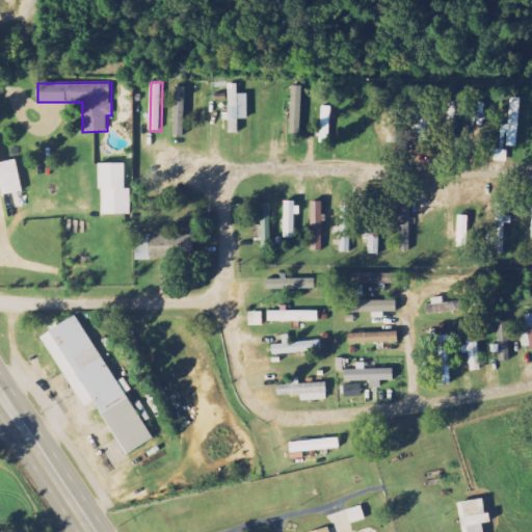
[(249,95),(239,94),(239,84),(230,84),(229,133),(239,133),(240,120),(248,120),(249,95)]
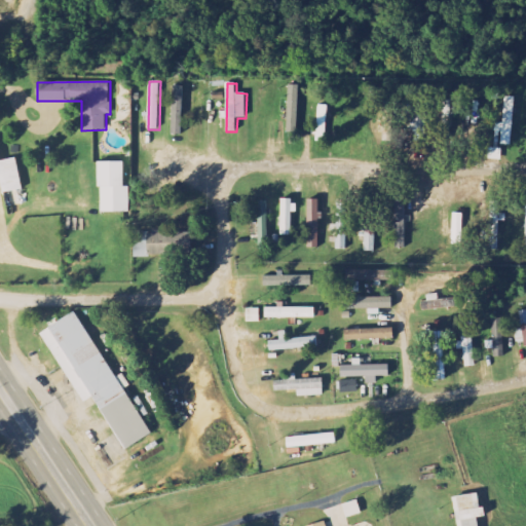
[(298,134),(299,85),(288,85),(287,133),(298,134)]
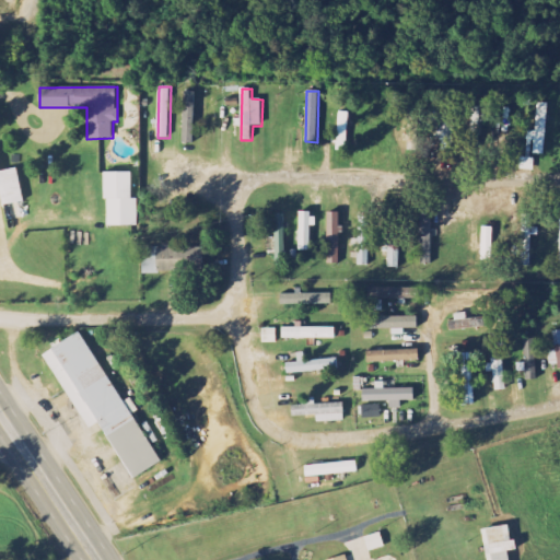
[(196,92),(185,92),(183,143),(194,143),(196,92)]
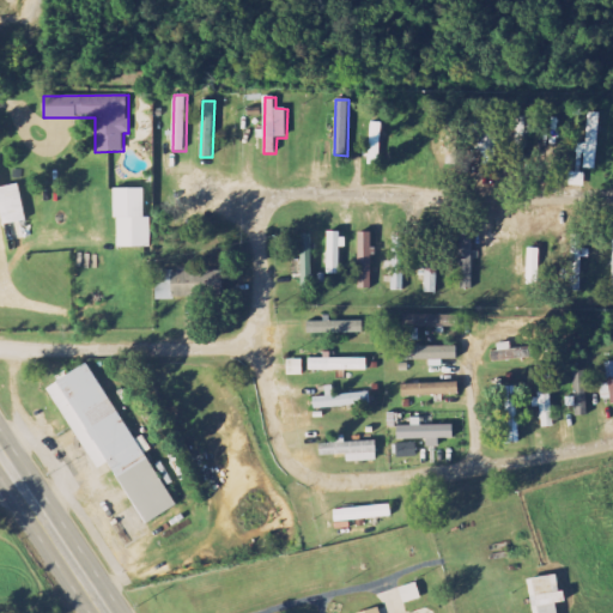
[(598,170),(600,114),(588,113),(587,145),(581,144),(580,169),(598,170)]
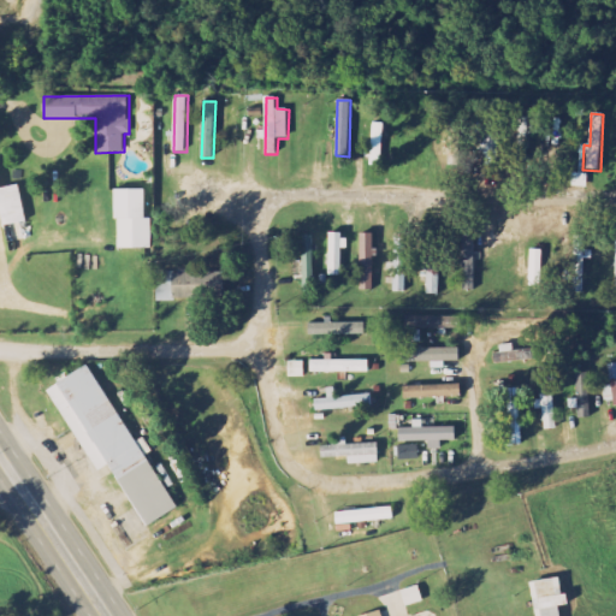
[(531,164),(532,118),(520,118),(517,163),(531,164)]
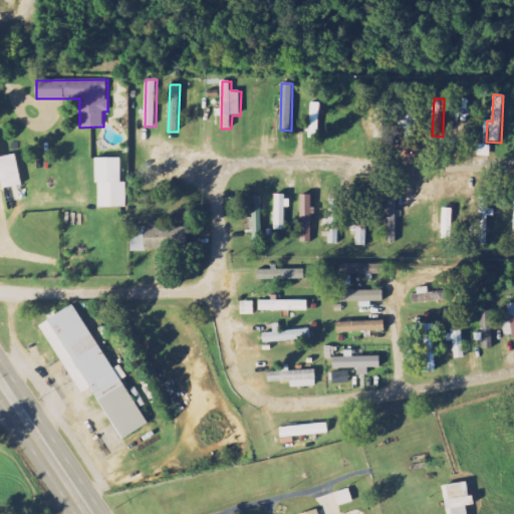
[(404,145),(417,145),(418,101),(405,101),(404,145)]
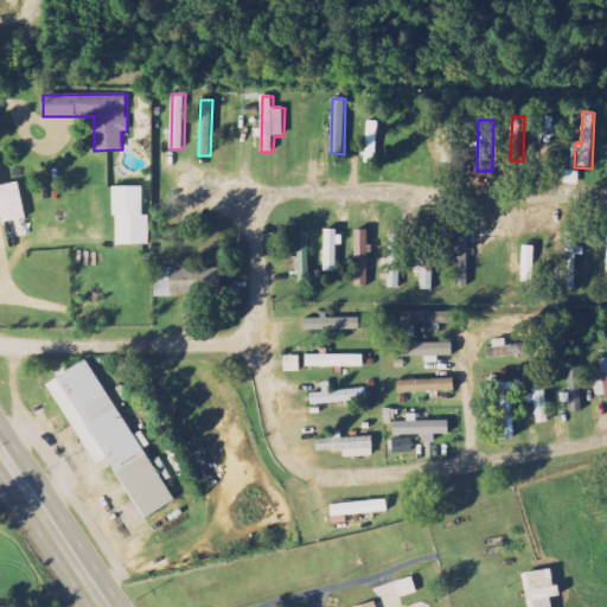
[(0,210),(2,223),(25,219),(19,183),(0,185),(0,210)]
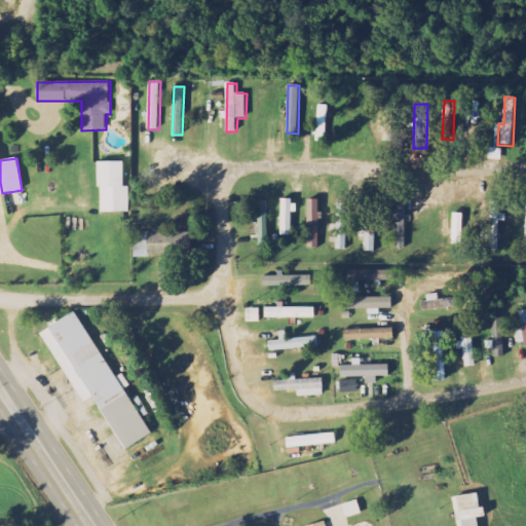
[(123,187),(123,162),(98,162),(98,187),(101,187),(101,212),(129,213),(129,187),(123,187)]
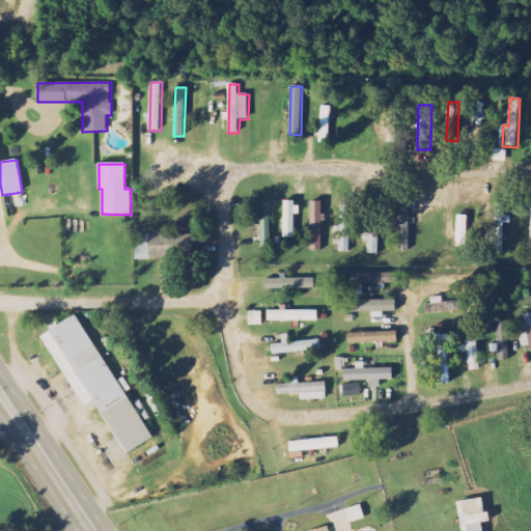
[(311,250),(323,251),(324,201),(312,201),(311,250)]
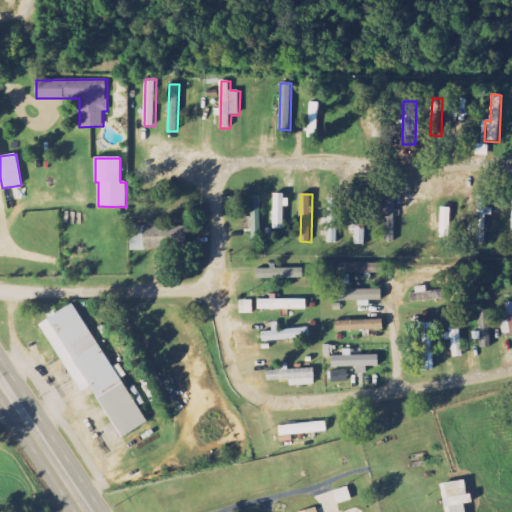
[(328,194),(327,243),(337,243),(338,194),(328,194)]
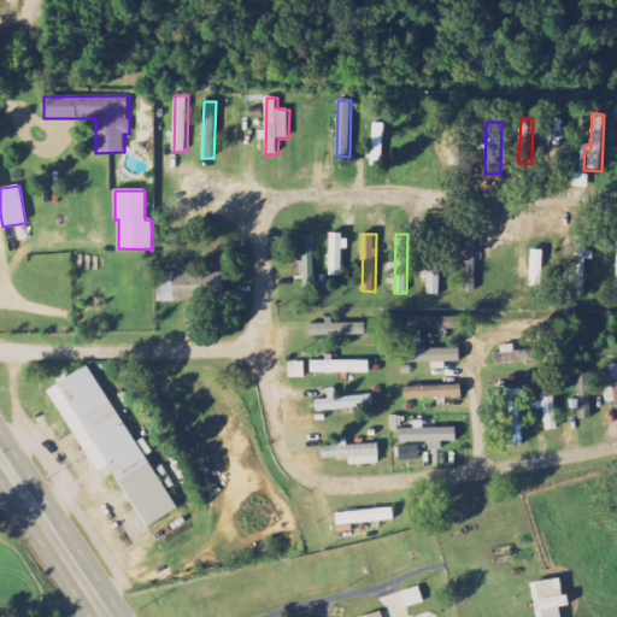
[(330,276),(344,276),(344,250),(350,250),(350,235),(330,235),(330,276)]
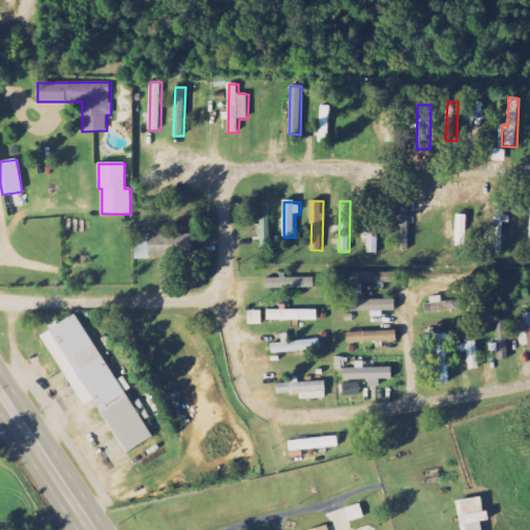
[(399,202),(399,251),(409,251),(409,202),(399,202)]
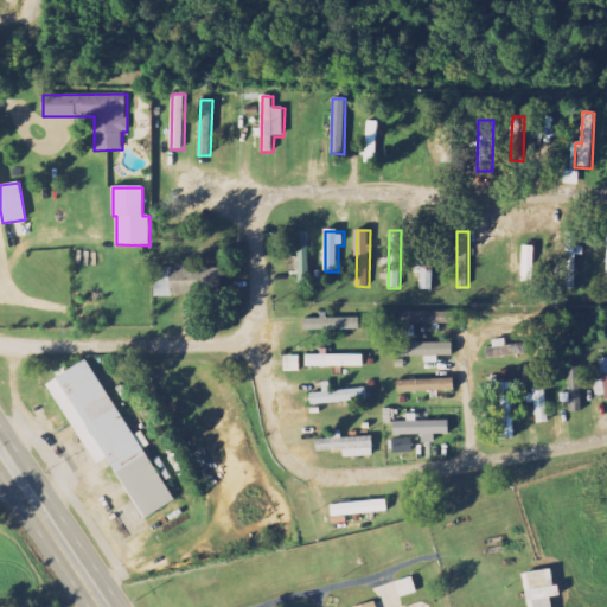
[(576,234),(566,232),(566,288),(575,288),(575,255),(583,255),(583,247),(575,247),(576,234)]
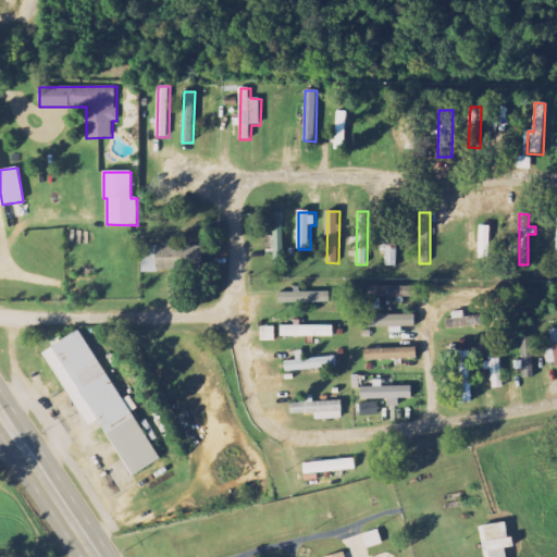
[(274,264),(286,264),(284,214),(273,214),(274,264)]
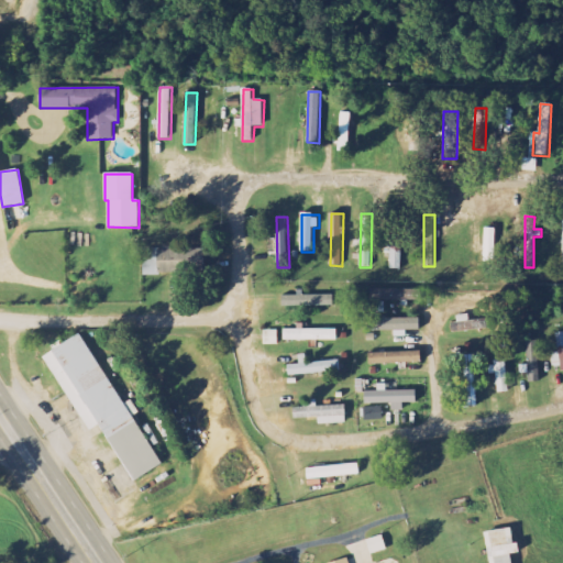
[(392,242),(386,242),(386,253),(392,253),(390,269),(401,269),(404,218),(392,217),(392,242)]
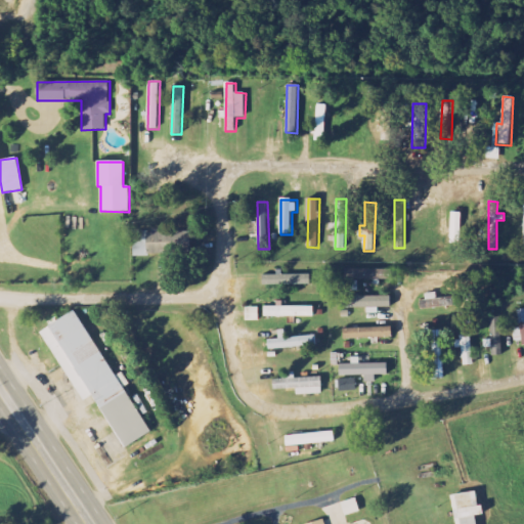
[(133,255),(182,255),(182,233),(133,233),(133,255)]
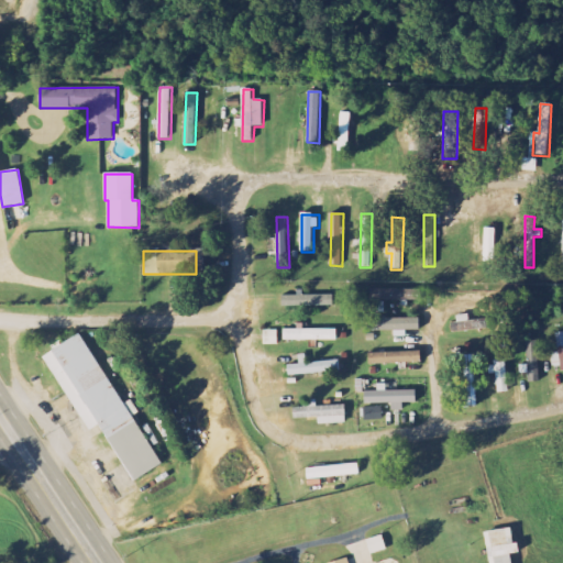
[(396,299),(396,290),(371,289),(371,299),(396,299)]
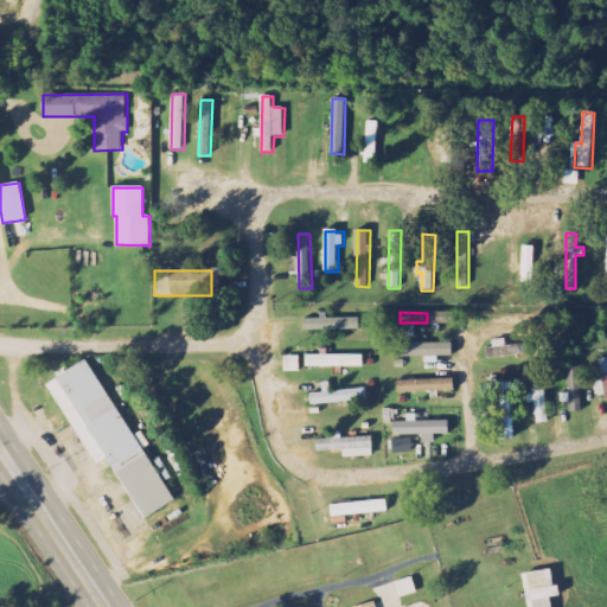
[(362,330),(360,317),(321,318),(321,319),(305,319),(305,331),(362,330)]
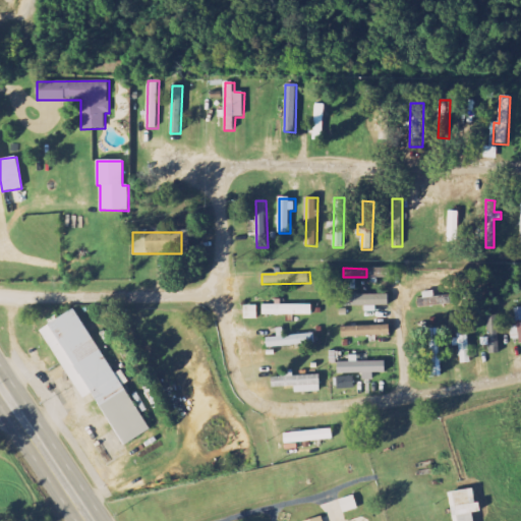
[(341,307),(368,306),(368,311),(371,311),(371,306),(389,306),(388,294),(341,296),(341,307)]
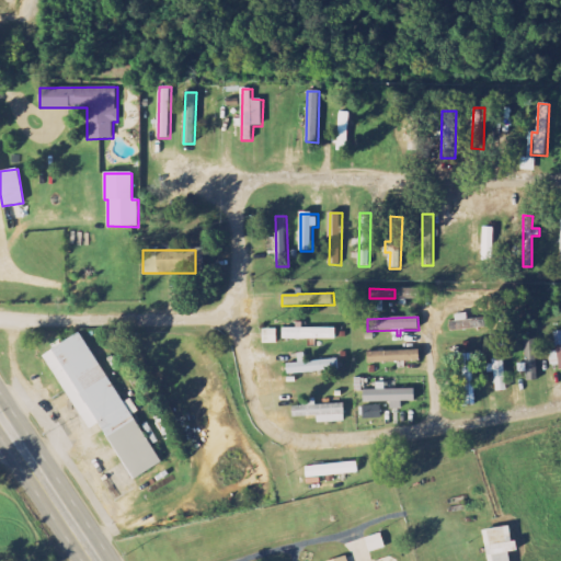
[(283,340),(336,340),(336,328),(296,328),(296,329),(283,329),(283,340)]
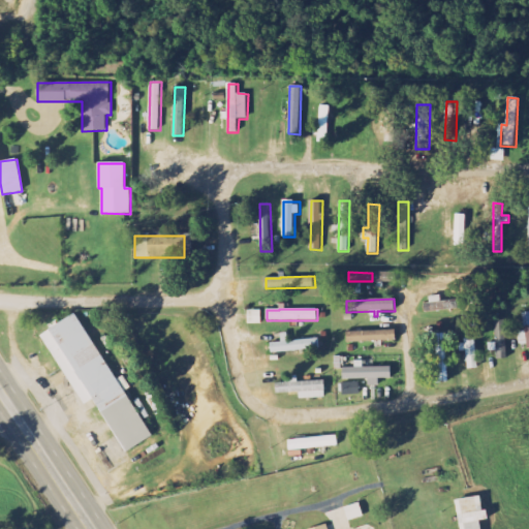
[(261,311),(248,311),(248,324),(261,324),(261,311)]
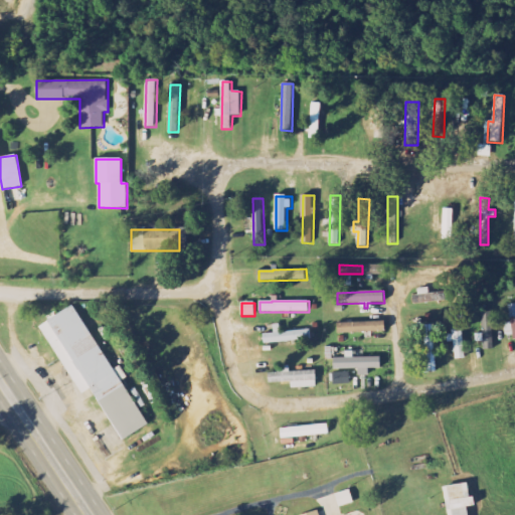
[(40,325),(80,395),(92,389),(122,441),(147,426),(75,304),(40,325)]
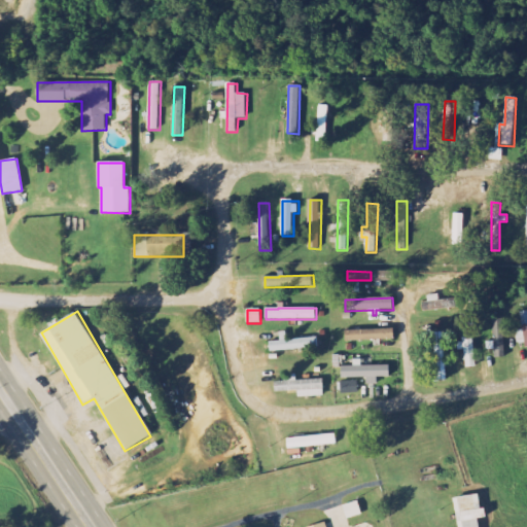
[(522,330),(517,330),(518,346),(526,345),(526,311),(521,312),(522,330)]
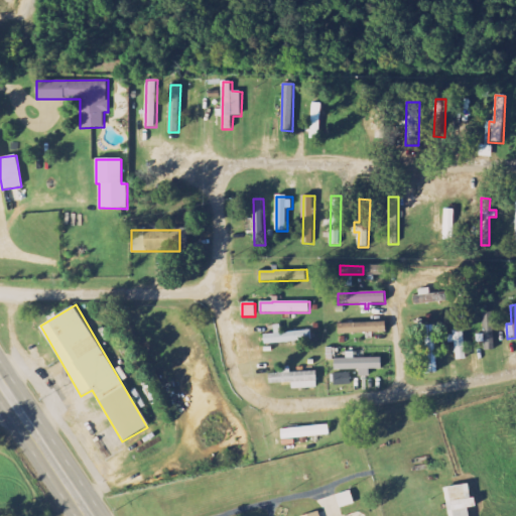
[(484,335),(477,335),(478,343),(484,343),(484,351),(496,351),(494,312),(483,313),(484,335)]
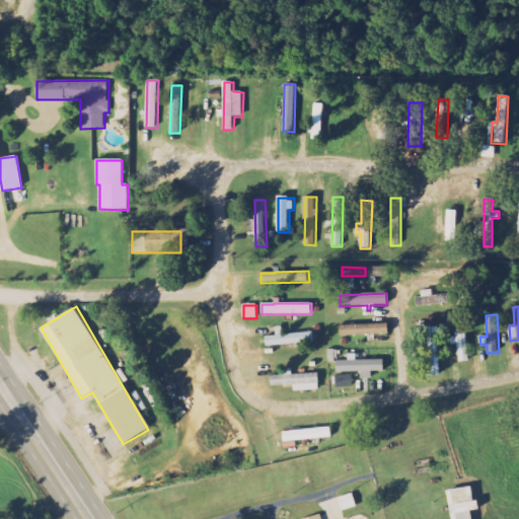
[(340,326),(341,337),(388,335),(388,324),(340,326)]
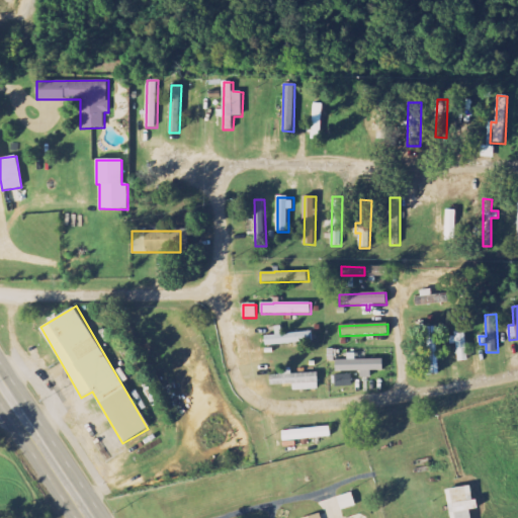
[(314,332),(282,334),(281,326),(274,327),(275,335),(264,336),(265,345),(315,342),(314,332)]
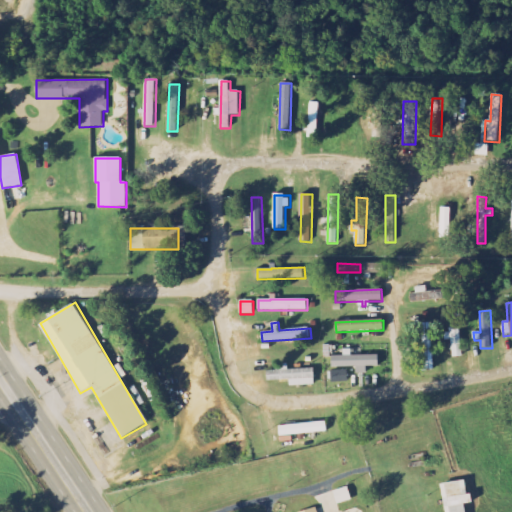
[(423,370),(433,370),(431,323),(422,324),(423,370)]
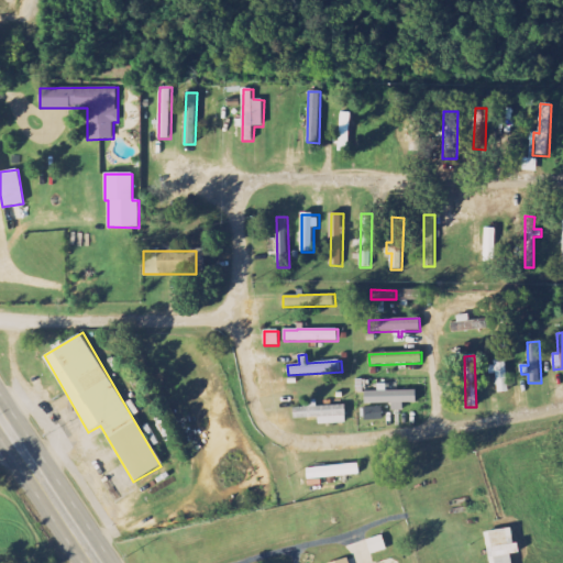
[(494,356),(494,366),(489,366),(489,374),(496,374),(497,393),(509,393),(507,356),(494,356)]
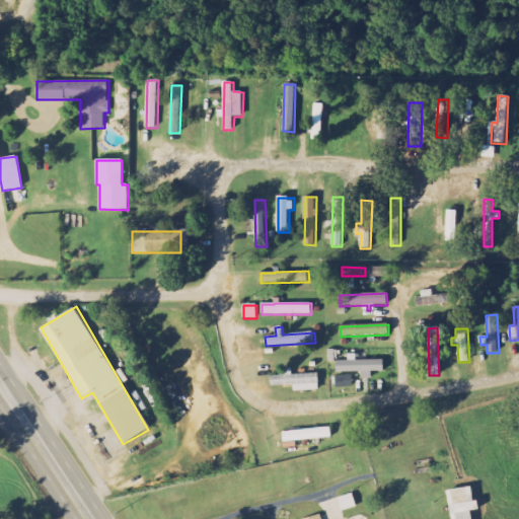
[(337,372),(362,373),(361,379),(372,379),(373,371),(383,371),(383,361),(360,361),(360,355),(349,354),(349,362),(337,362),(337,372)]
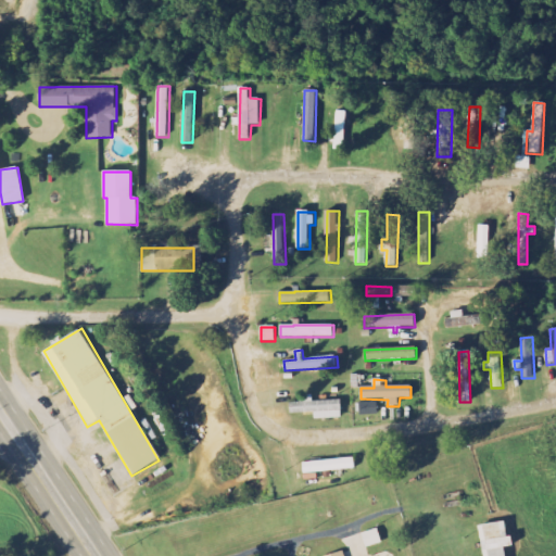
[(314,413),(314,419),(342,418),(341,400),(313,402),(312,395),(300,395),(300,403),(290,403),(291,414),(314,413)]
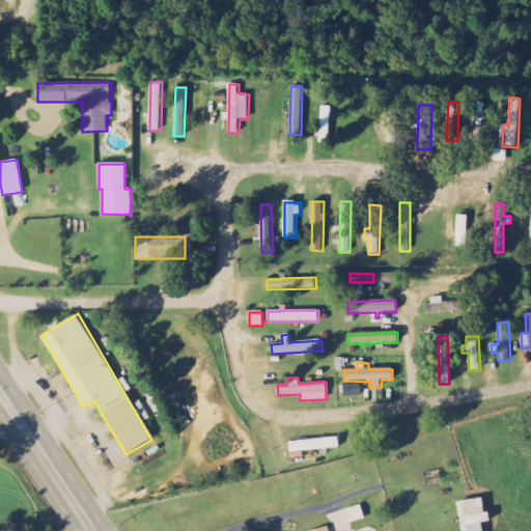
[(343,385),(343,396),(361,396),(360,384),(343,385)]
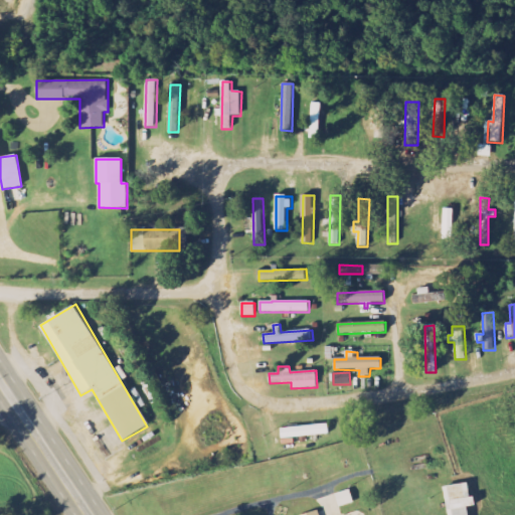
[(281,428),(281,438),(330,436),(329,425),(281,428)]
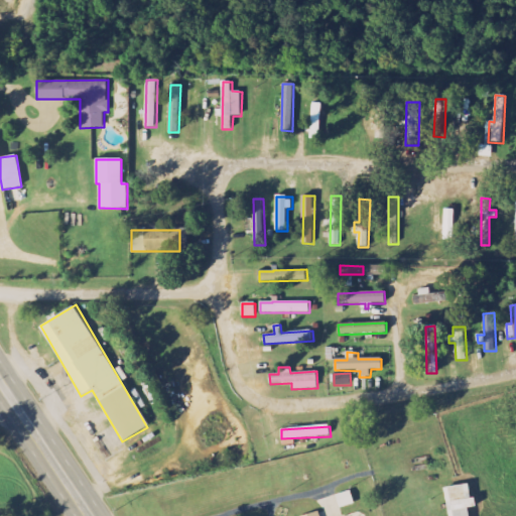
[(447,515),(469,515),(469,508),(473,507),(470,484),(444,488),(447,515)]
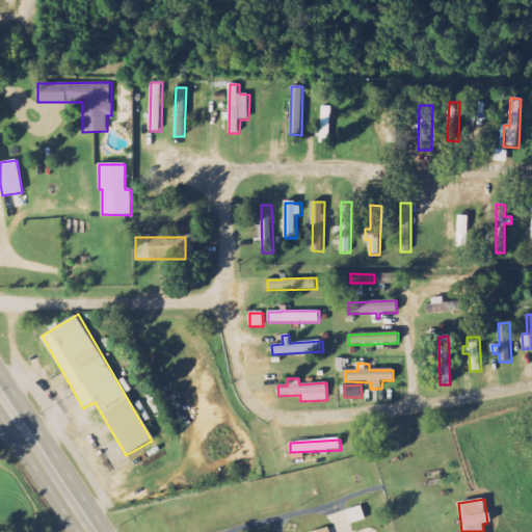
[(350,525),(365,521),(362,507),(347,510),(350,525)]
